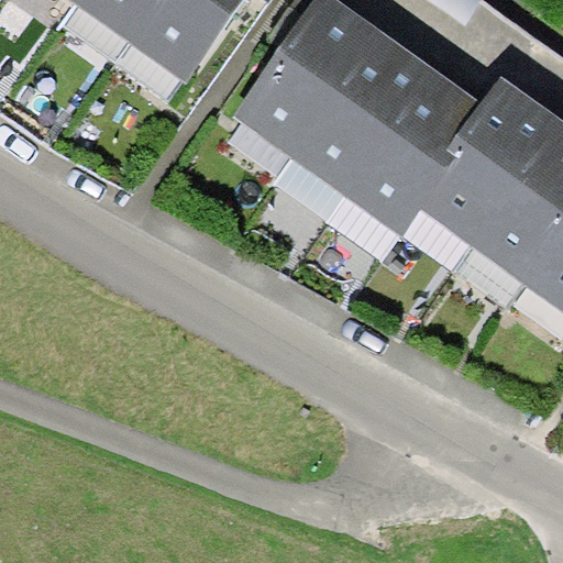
[(77,0),(77,1),(127,37),(153,0),(77,0)]
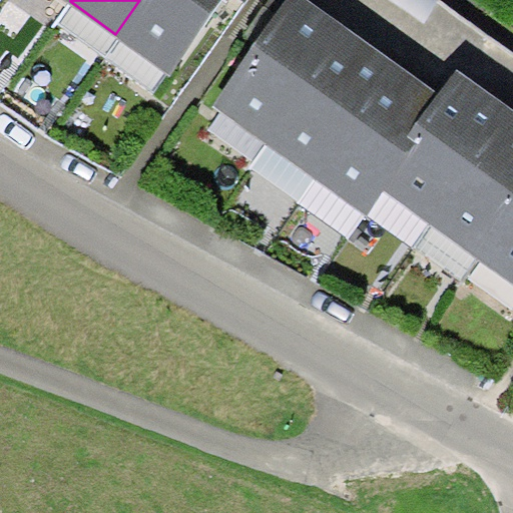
[(139,0),(115,34),(167,71),(218,0),(139,0)]
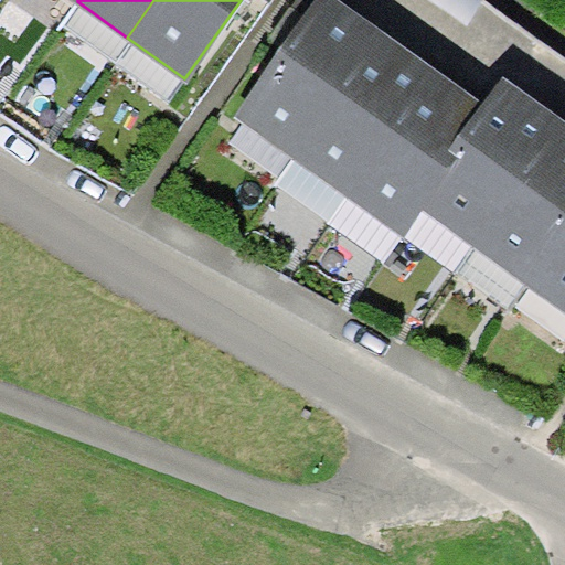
[(289,155),(380,28),(353,9),(340,0),(316,0),(233,115),(289,155)]
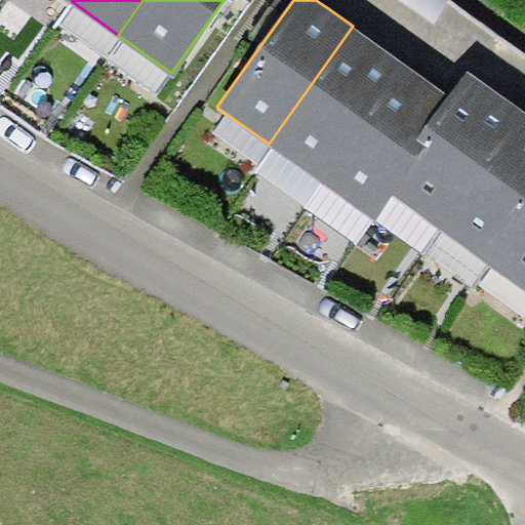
[(315,176),(399,58),(376,42),(353,26),(269,144),(315,176)]
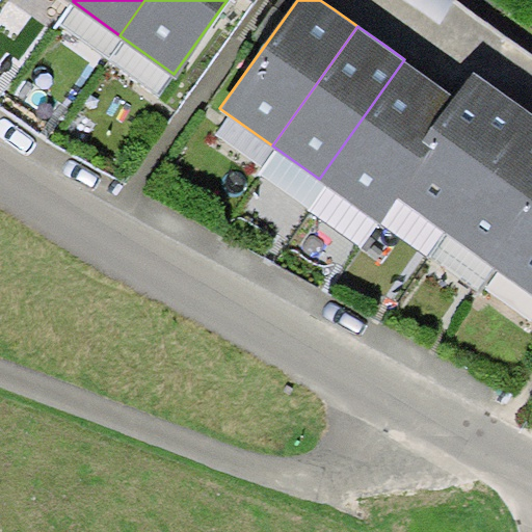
[(319,179),(380,222),(398,196),(433,148),(423,140),(455,96),(432,79),(404,59),(319,179)]
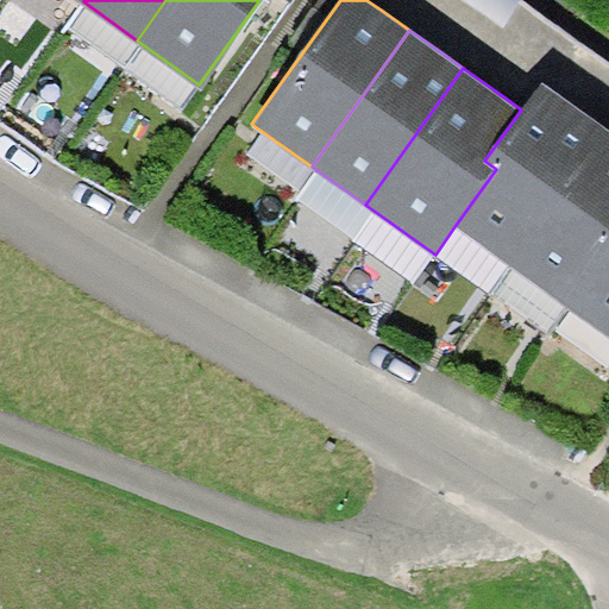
[(456,225),(510,264),(608,129),(576,106),(541,81),(521,110),(484,161),(496,169),(456,225)]
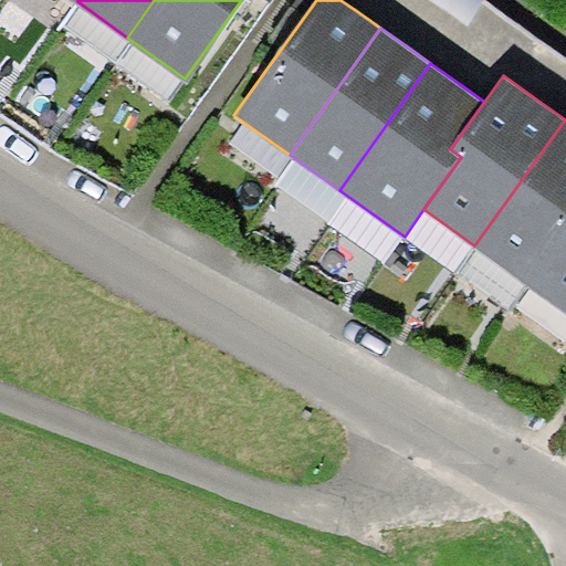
[(474,245),(525,281),(565,222),(565,121),(565,119),(474,245)]
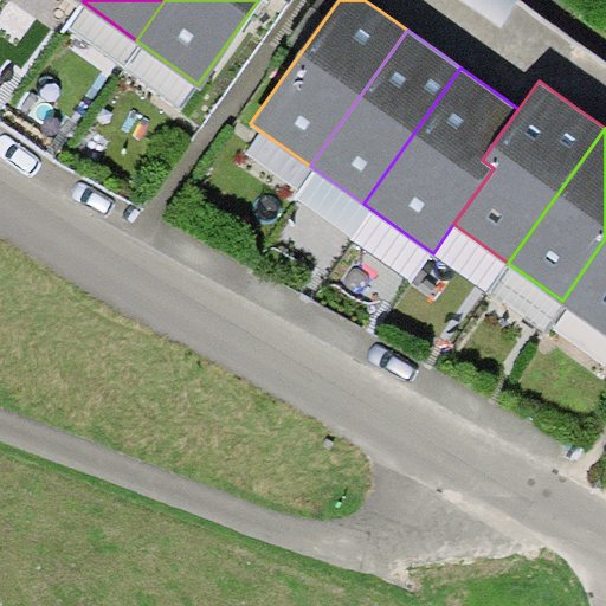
[(605,238),(562,301),(605,331),(605,238)]
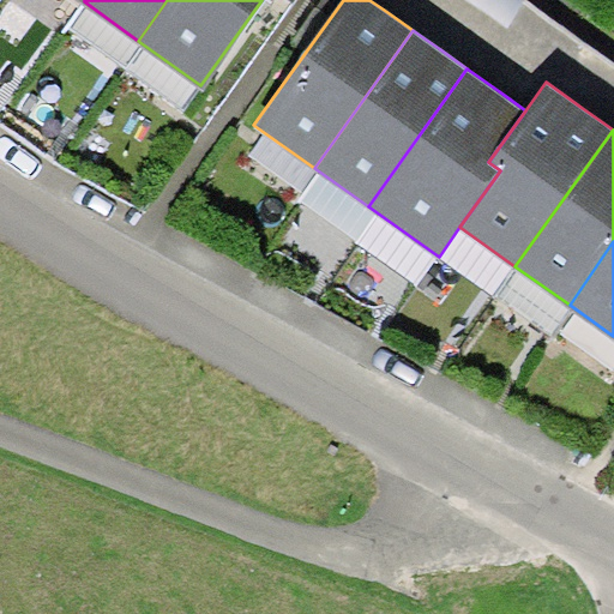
All buildings are outlined.
